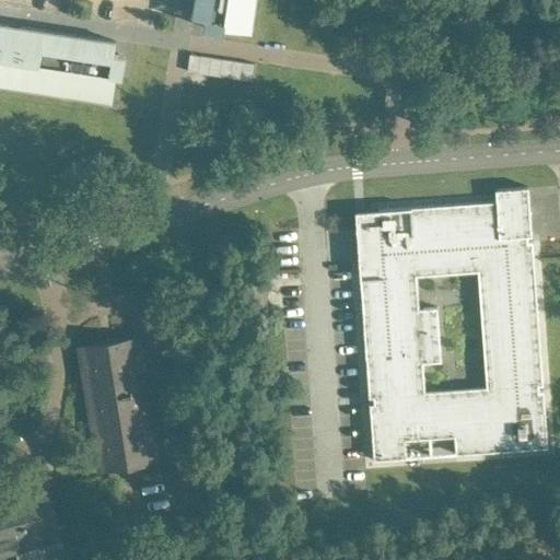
[(224,25),(252,30),(256,0),(195,0),(193,15),(225,20),(224,25)]
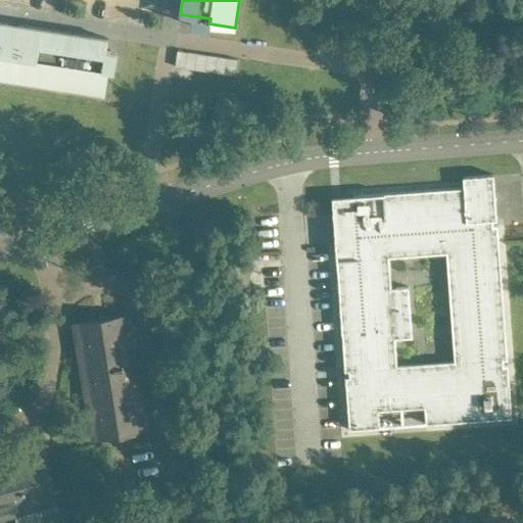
[(0,21),(0,79),(104,95),(108,69),(104,68),(108,39),(18,25),(18,28),(7,26),(8,22),(0,21)]
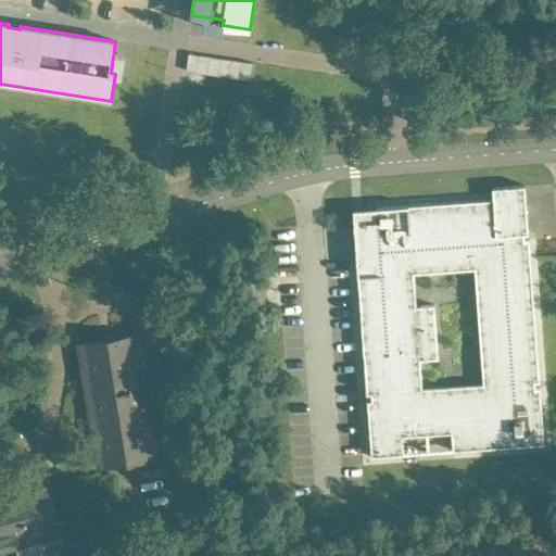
[(186,71),(249,79),(252,63),(188,53),(186,71)]
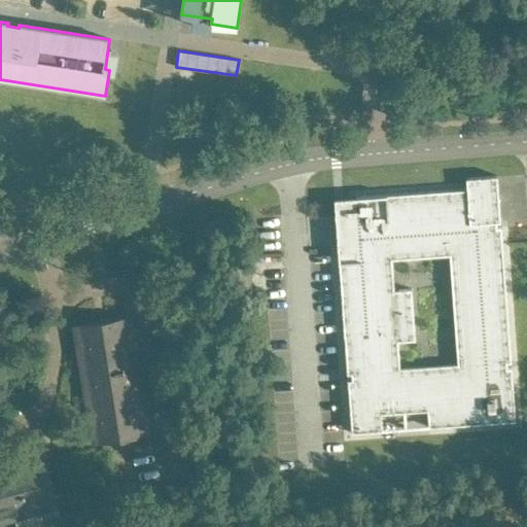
[(338,247),(347,375),(352,374),(352,379),(348,380),(351,433),(383,431),(382,414),(427,411),(428,427),(516,421),(512,367),(507,367),(506,362),(512,362),(501,227),(497,227),(496,222),(501,221),(497,176),(466,178),(467,188),(356,197),(358,222),(345,223),(347,246),(338,247)]
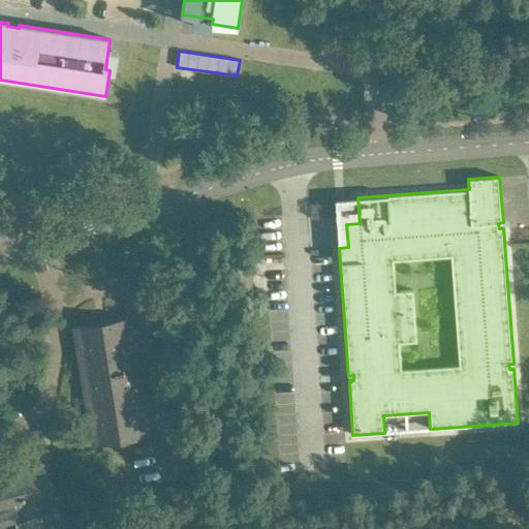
[(147,436),(128,318),(76,327),(95,444),(147,436)]
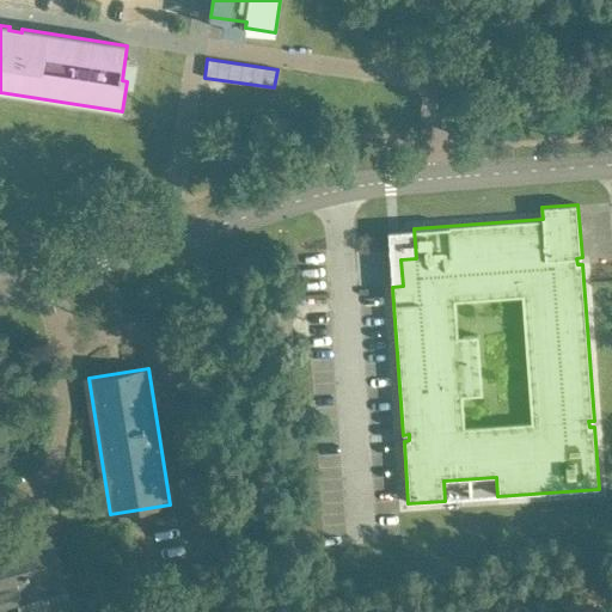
[(0,604),(18,599),(66,587),(50,528),(0,542),(0,604)]
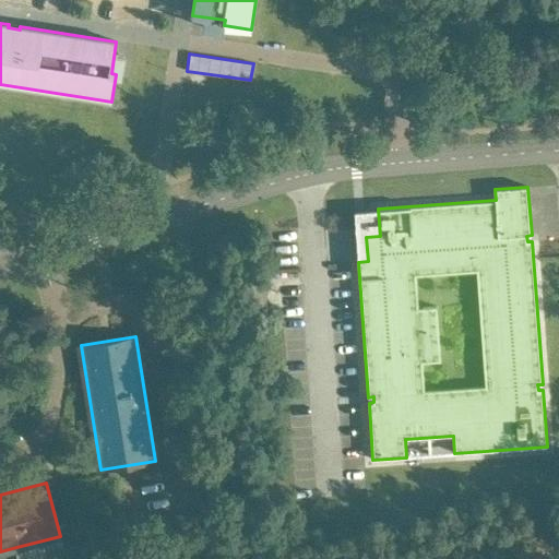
[(215,521),(213,512),(195,514),(197,524),(215,521)]
